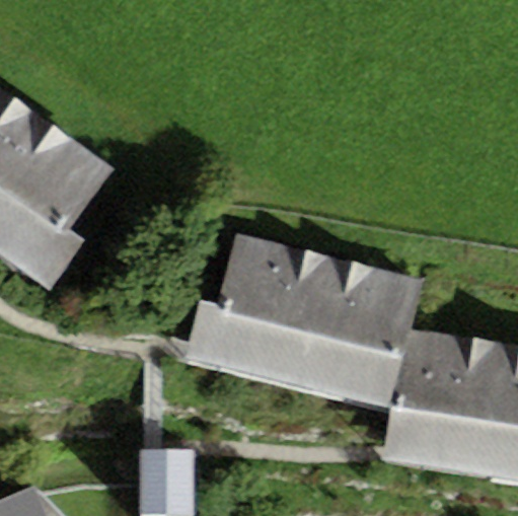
[(0,255),(49,291),(85,239),(71,229),(115,168),(0,84),(0,255)]
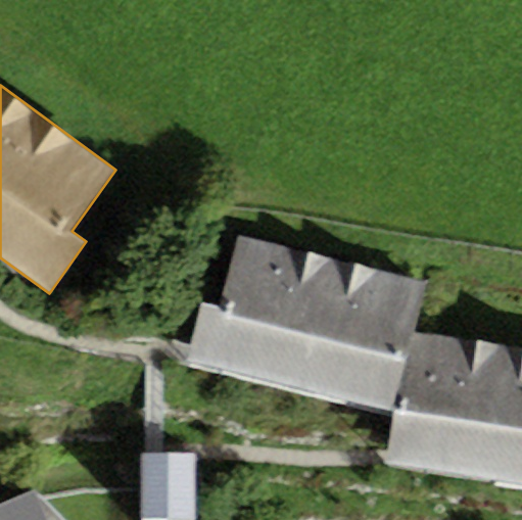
[(200,300),(186,364),(392,412),(411,331),(423,277),(234,234),(219,304),(200,300)]
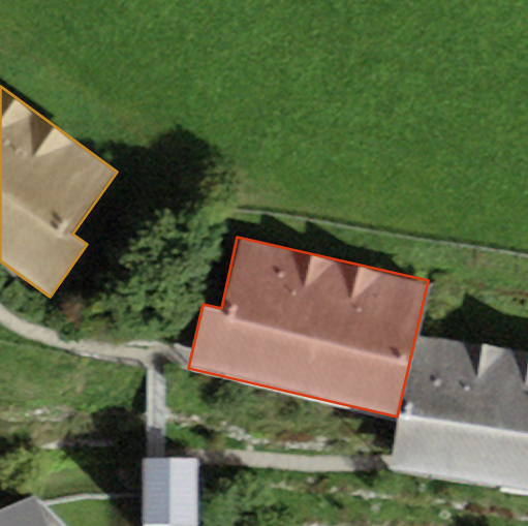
[(527,354),(415,335),(397,416),(384,469),(527,491),(527,354)]
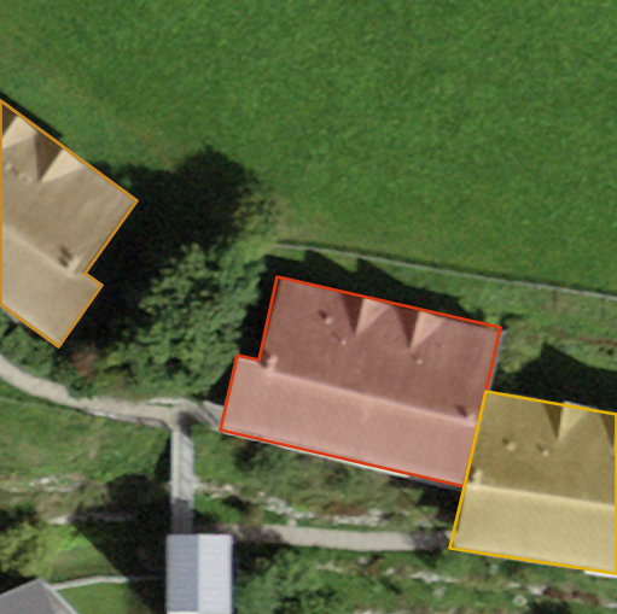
[(230,613),(231,534),(169,534),(168,613),(230,613)]
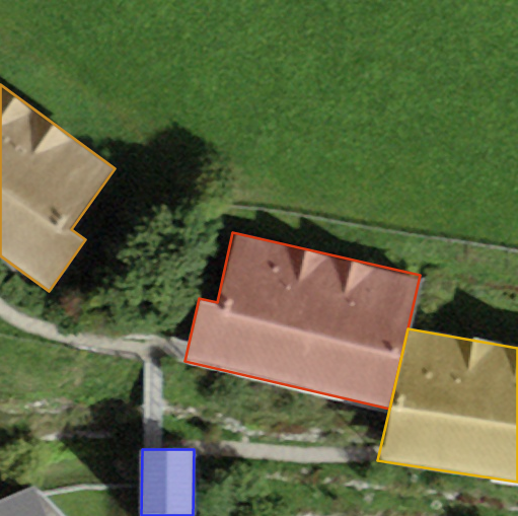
[(0,515),(60,515),(33,488),(0,498),(0,515)]
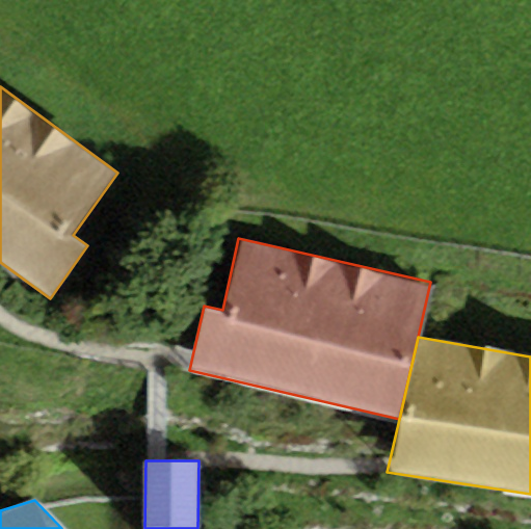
All buildings are outlined.
